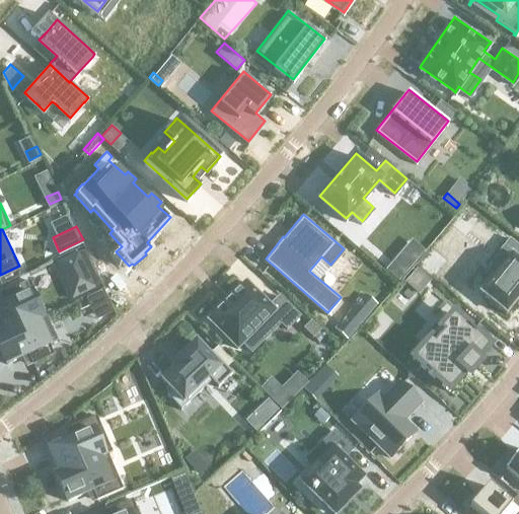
[(482,288),(480,290),(482,291),(505,309),(504,309),(506,310),(507,309),(507,308),(518,293),(518,242),(510,235),(503,244),(511,251),(482,288)]
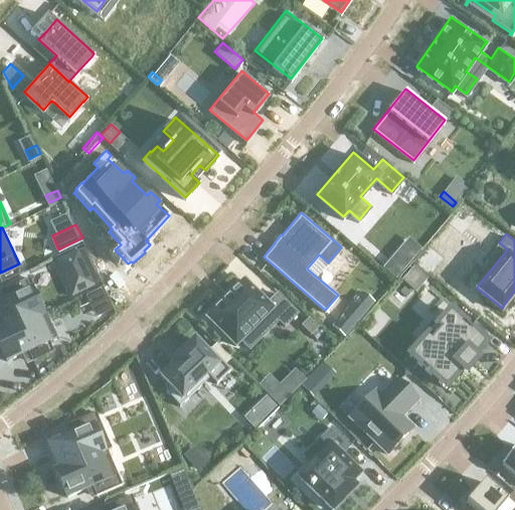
[(84,245),(55,259),(72,296),(102,282),(84,245)]
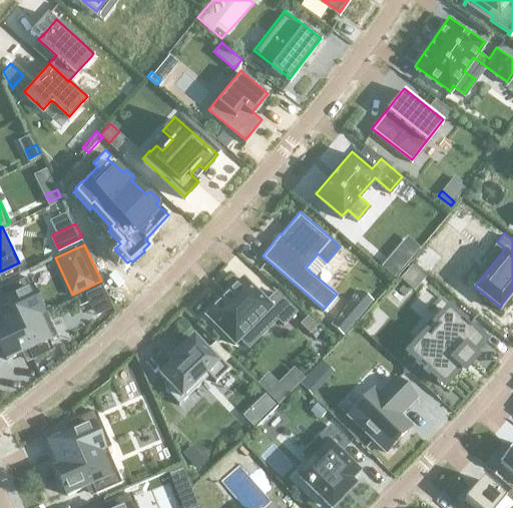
[(389,257),(381,266),(394,277),(402,268),(389,257)]
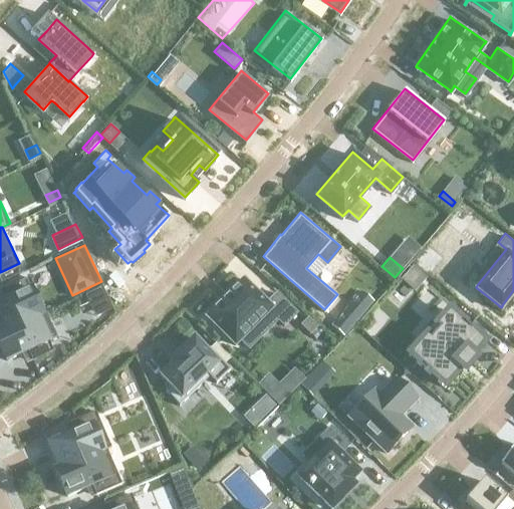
[(414,264),(402,278),(415,290),(428,277),(414,264)]
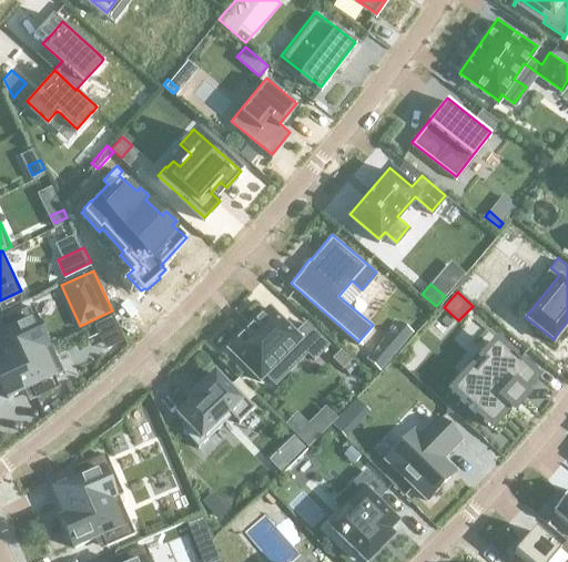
[(9,327),(0,330),(0,364),(50,341),(32,303),(3,316),(9,327)]
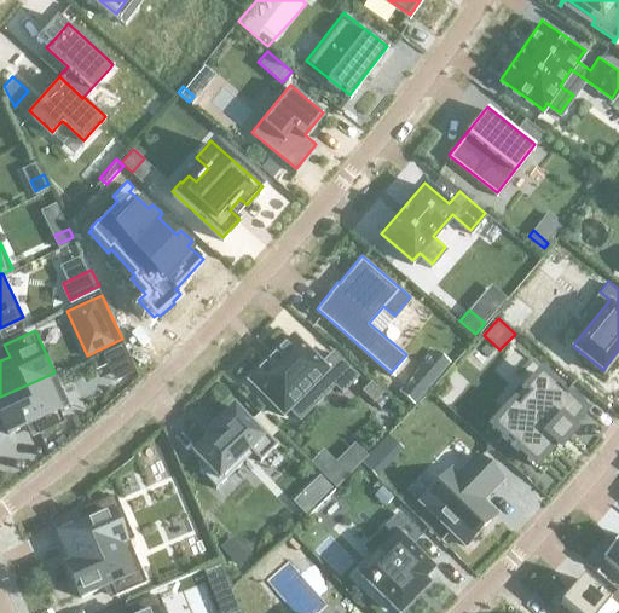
[(250,376),(249,377),(250,379),(283,411),(290,405),(300,416),(313,402),(304,392),(322,372),(339,391),(357,372),(331,347),(319,359),(295,335),(295,334),(294,333),(291,334),(293,335),(277,351),(276,350),(266,360),(250,376)]
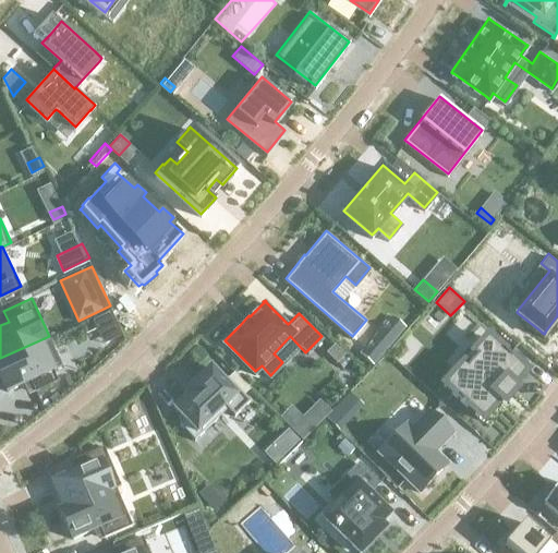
[(110,312),(93,320),(105,344),(121,336),(110,312)]
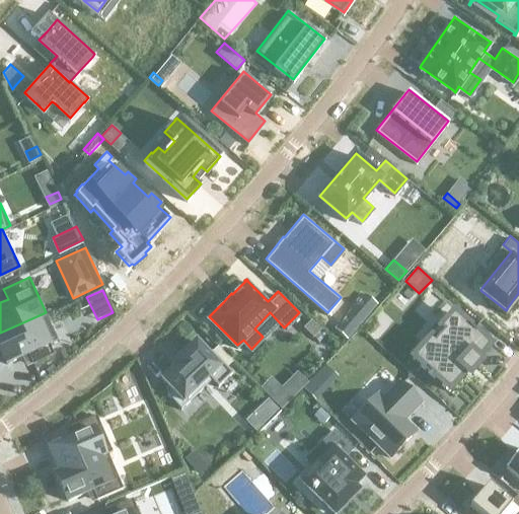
[(362,291),(332,326),(347,338),(376,303),(362,291)]
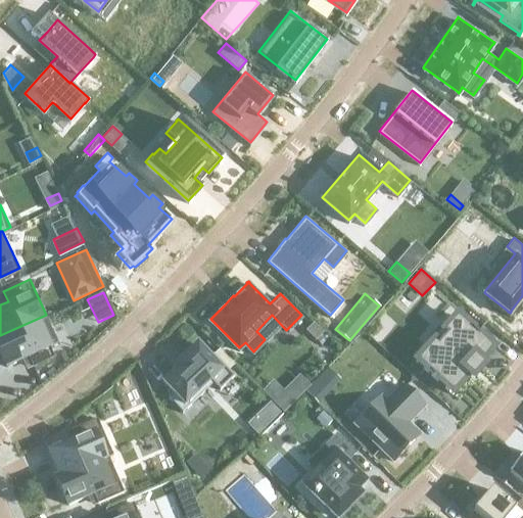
[(432,339),(416,358),(453,391),(469,373),(472,376),(484,363),(481,360),(493,345),(457,313),(444,327),(440,323),(428,336),(432,339)]
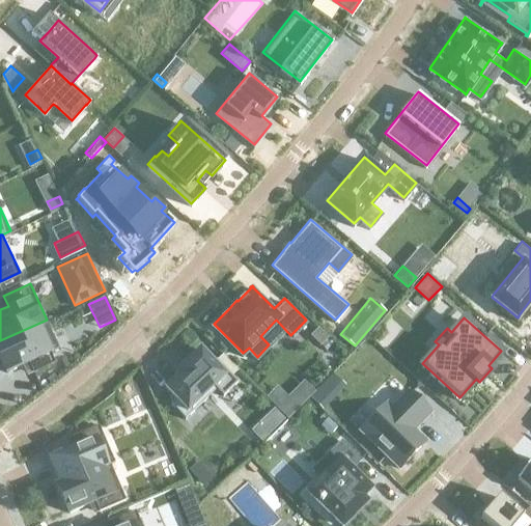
[(0,353),(7,369),(28,359),(33,369),(55,359),(50,349),(59,344),(47,320),(0,340),(0,353)]
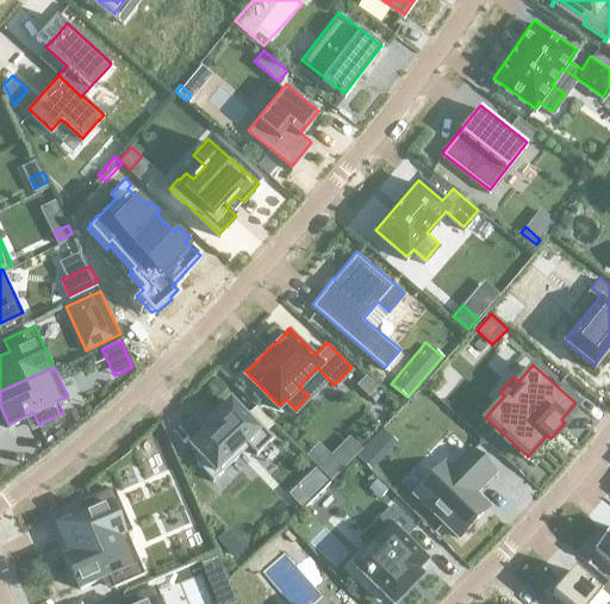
[(365,377),(356,385),(367,396),(377,387),(365,377)]
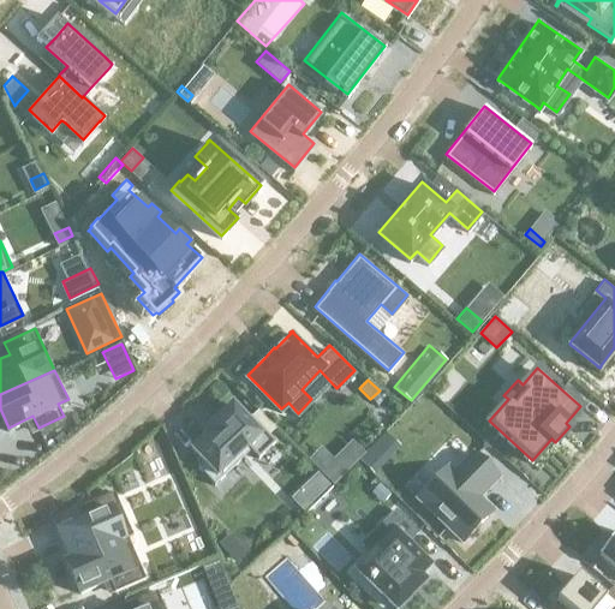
[(207,431),(191,446),(203,459),(198,464),(215,482),(251,447),(258,455),(275,439),(251,413),(248,417),(232,400),(216,416),(218,418),(212,424),(209,423),(204,428),(207,431)]
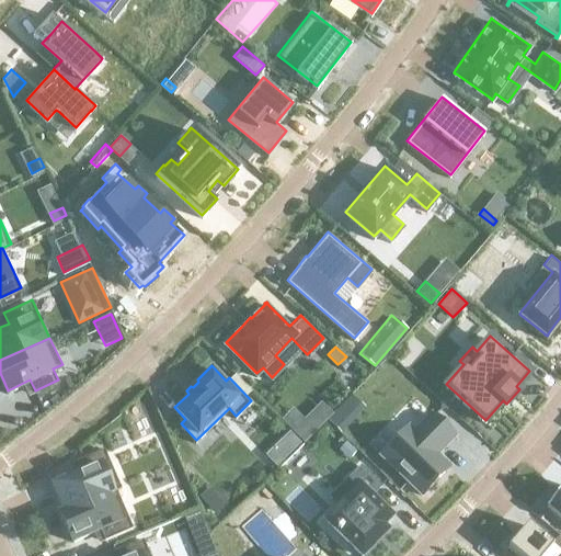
[(336,408),(328,418),(340,430),(350,420),(336,408)]
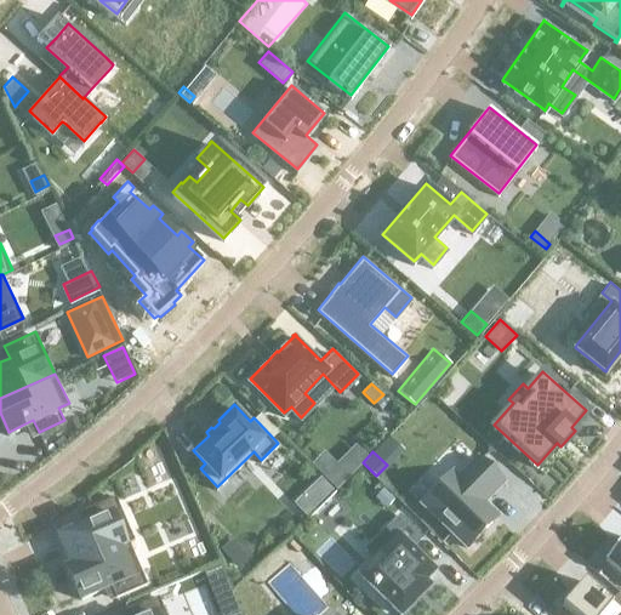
[(451,468),(422,500),(467,544),(497,513),(482,496),(488,490),(490,491),(503,478),(478,454),(459,474),(451,468)]
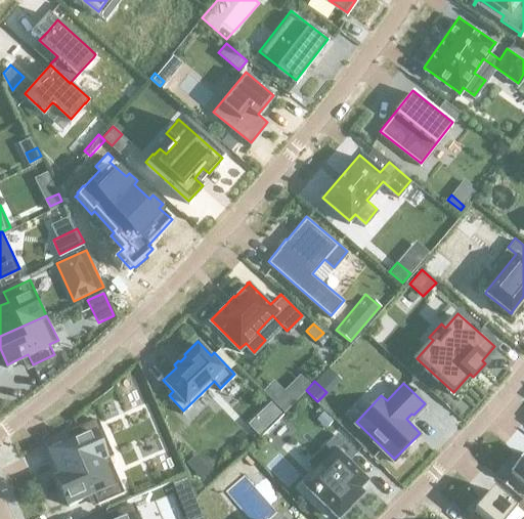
[(281,396),(276,401),(285,411),(294,401),(288,396),(281,396)]
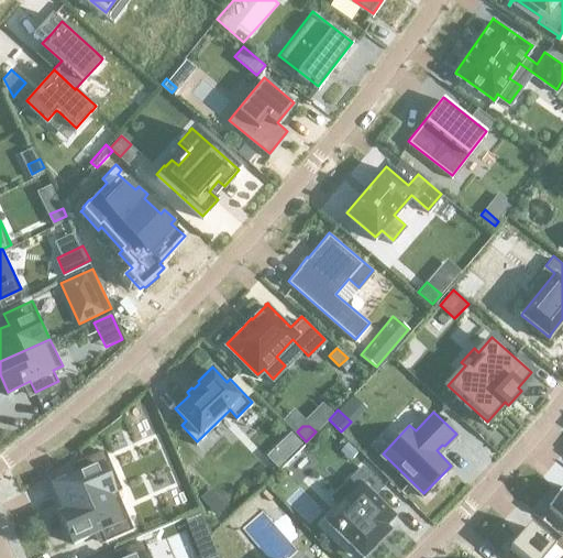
[(294,433),(284,441),(294,451),(302,441),(294,433)]
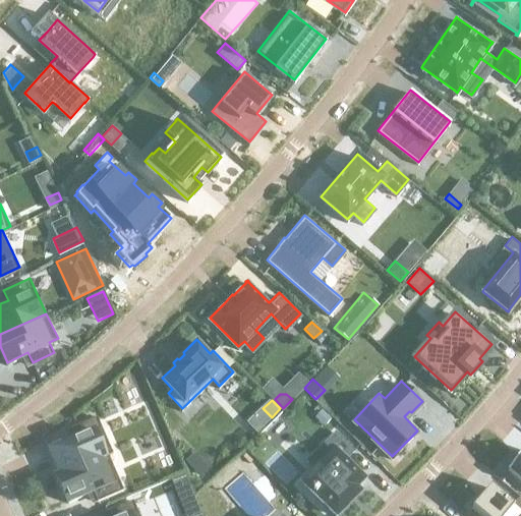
[(324,407),(319,411),(329,421),(333,416),(324,407)]
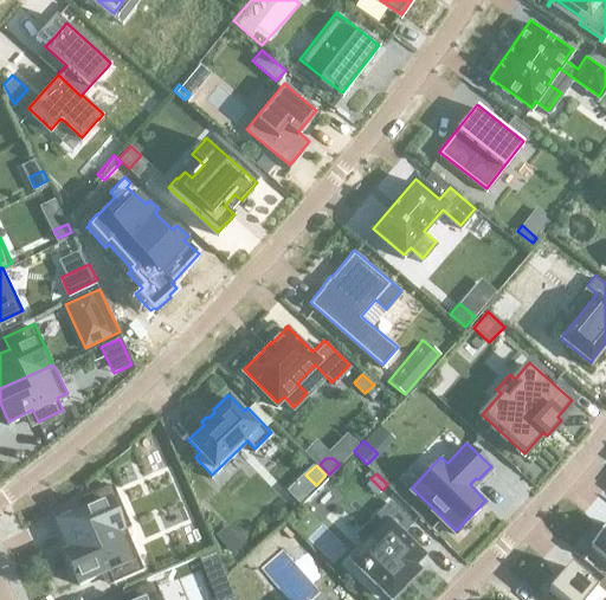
[(131,524),(113,482),(82,495),(88,507),(58,520),(71,548),(71,549),(126,526),(126,527),(131,524)]
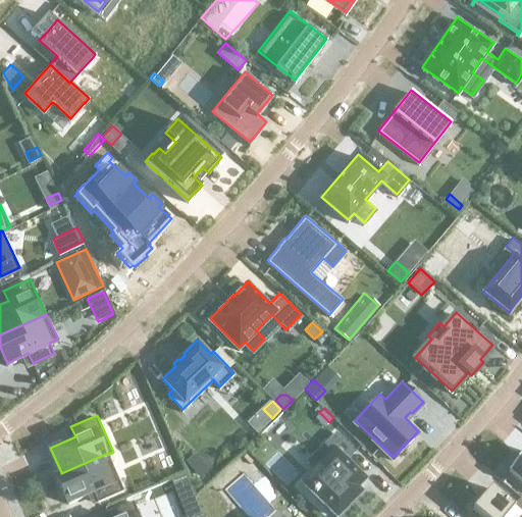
[(334,449),(304,481),(337,514),(353,498),(348,494),(364,477),(347,460),(355,452),(334,431),(326,441),(334,449)]
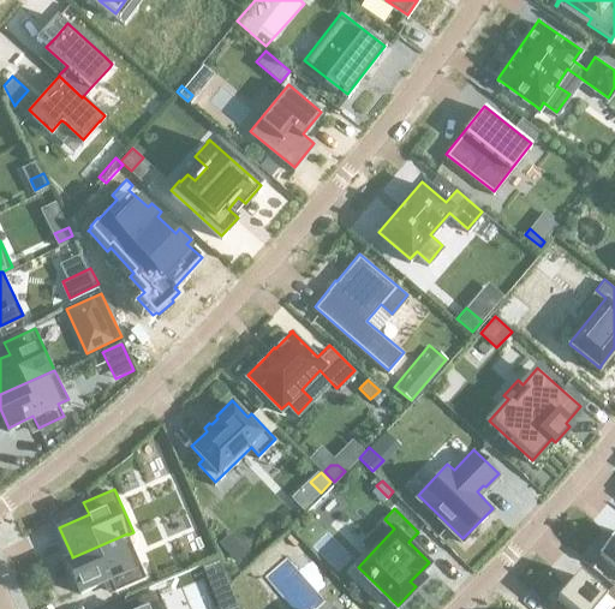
[(294,519),(290,525),(294,530),(300,525),(294,519)]
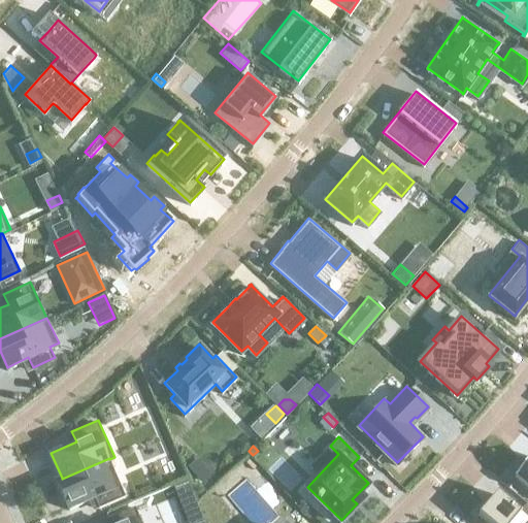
[(527,456),(515,474),(527,484),(527,456)]
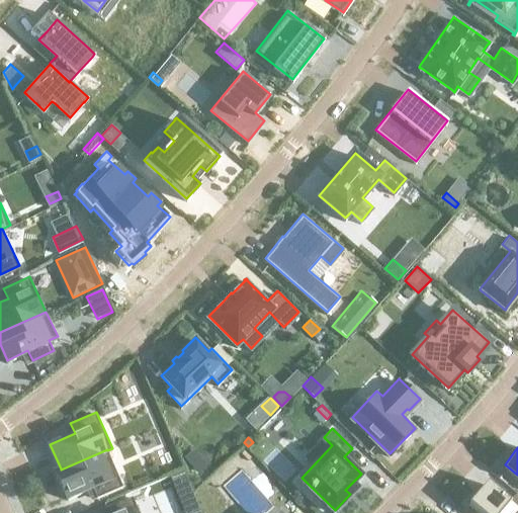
[(97,496),(122,485),(107,450),(107,449),(61,469),(61,468),(56,471),(68,497),(92,486),(97,496)]
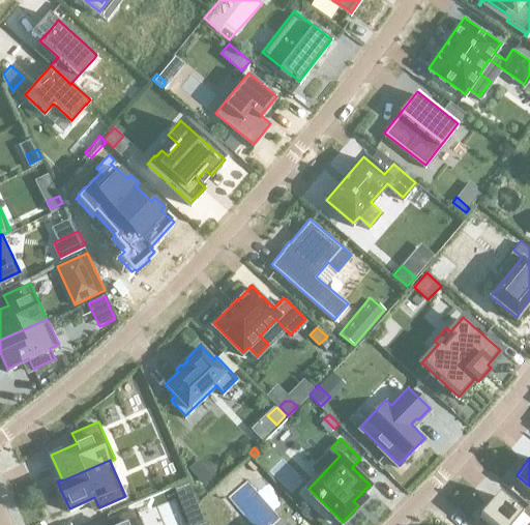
[(498,493),(479,515),(491,524),(529,524),(529,502),(521,512),(498,493)]
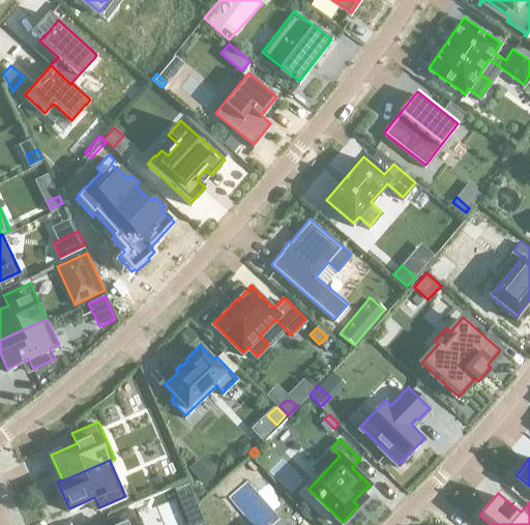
[(109,517),(111,524),(143,524),(136,506),(109,517)]
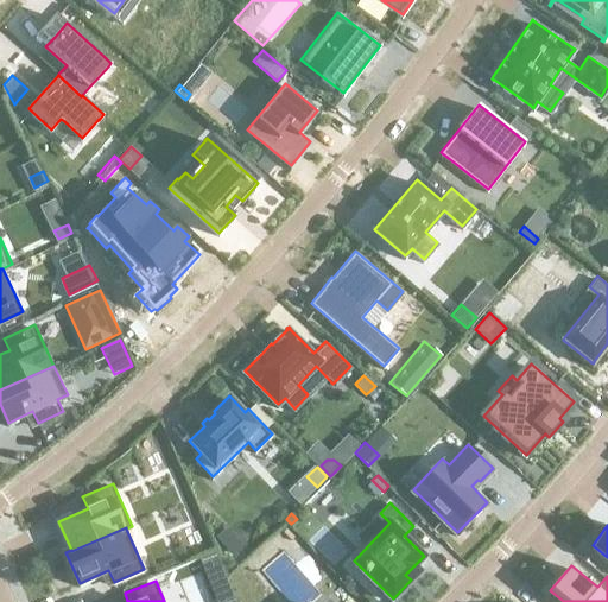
[(233,585),(214,593),(217,601),(220,601),(236,595),(233,585)]
